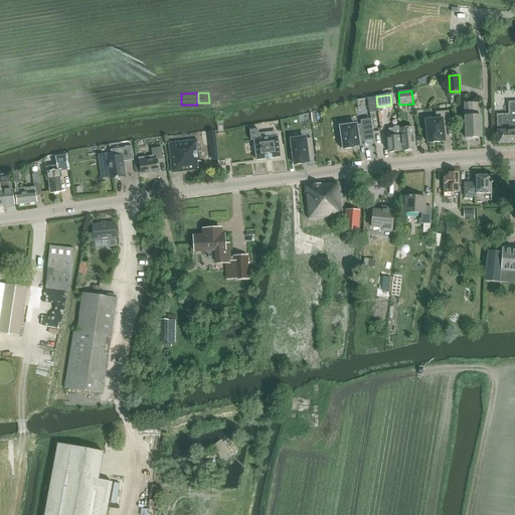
[(497,115),(498,144),(514,143),(514,102),(509,102),(509,115),(497,115)]
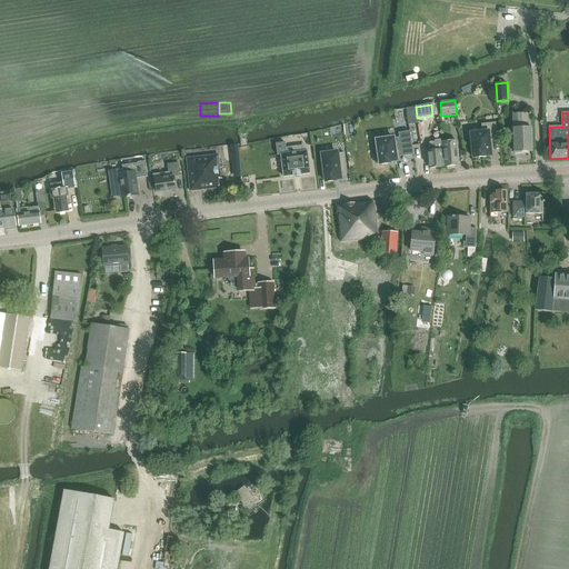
[(532,151),(531,113),(512,113),(515,152),(532,151)]
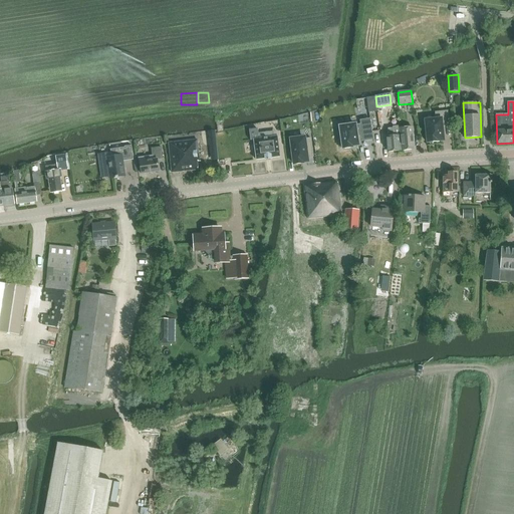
[(436,120),(426,121),(428,144),(438,143),(438,142),(444,141),(442,124),(450,123),(448,111),(440,112),(435,112),(436,120)]
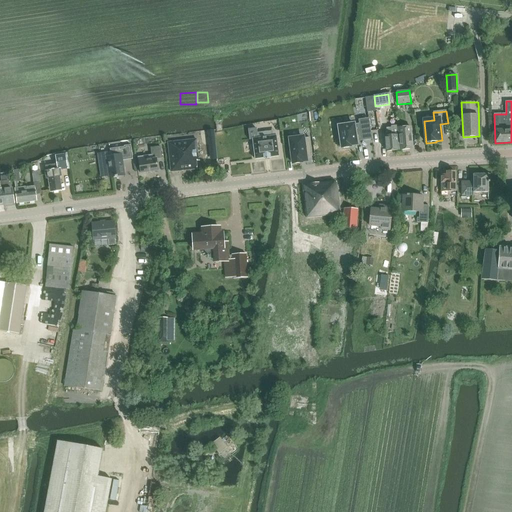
[(354,124),(338,126),(340,139),(338,140),(339,148),(342,148),(342,149),(351,148),(351,146),(357,145),(357,140),(362,139),(362,140),(372,139),(369,119),(359,120),(359,124),(354,125),(354,124)]
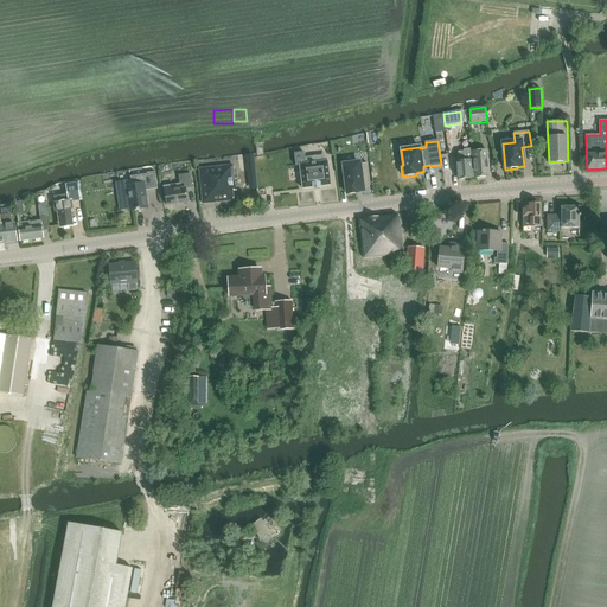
[(459,157),(457,157),(458,179),(473,178),(471,151),(464,151),(464,153),(458,153),(459,157)]
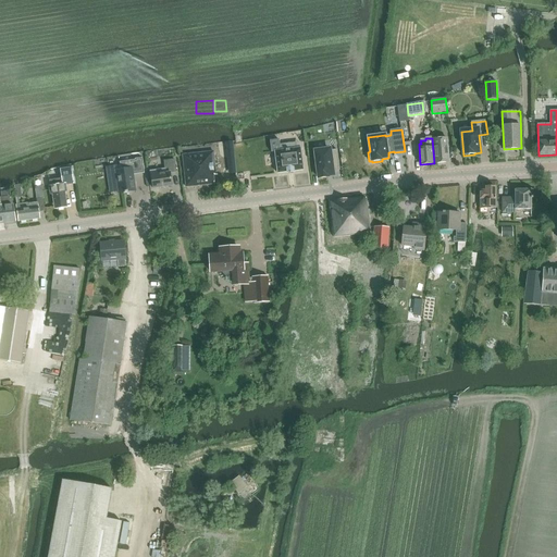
[(447,138),(434,139),(436,163),(449,162),(447,138)]
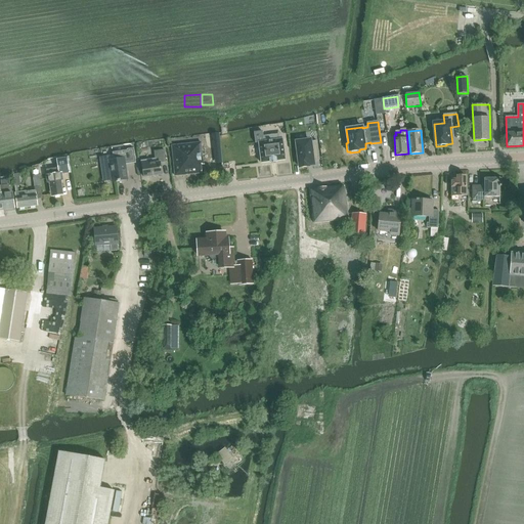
[(263,132),(254,133),(255,143),(259,143),(261,163),(269,162),(270,163),(277,162),(277,161),(286,160),(282,140),(264,142),(263,136),(263,132)]
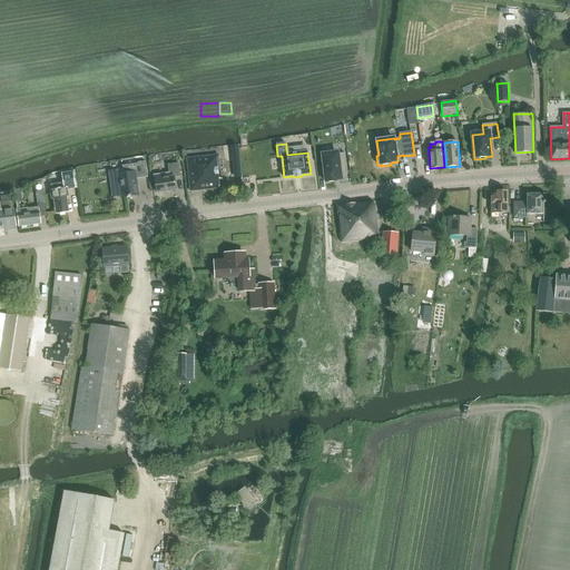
[(337,153),(323,155),(326,183),(336,182),(335,180),(341,179),(341,175),(347,174),(345,154),(337,155),(337,153)]
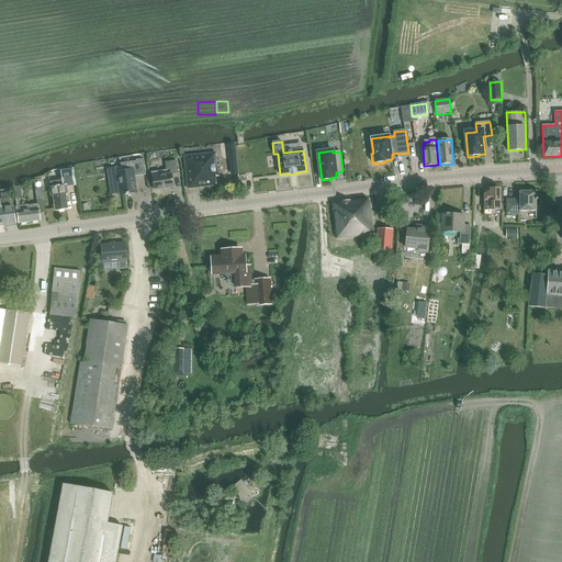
[(215,177),(218,176),(216,154),(184,157),(188,188),(216,186),(215,177)]
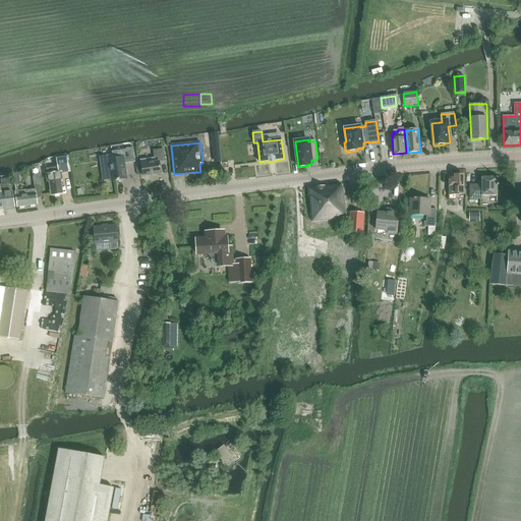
[(113,159),(108,159),(111,181),(127,179),(125,163),(134,162),(133,148),(126,149),(126,150),(112,152),(113,159)]
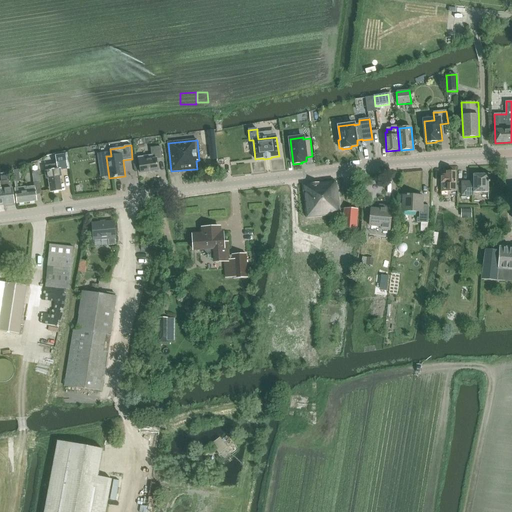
[(152,156),(138,158),(141,174),(159,171),(157,159),(162,159),(161,147),(151,148),(152,156)]
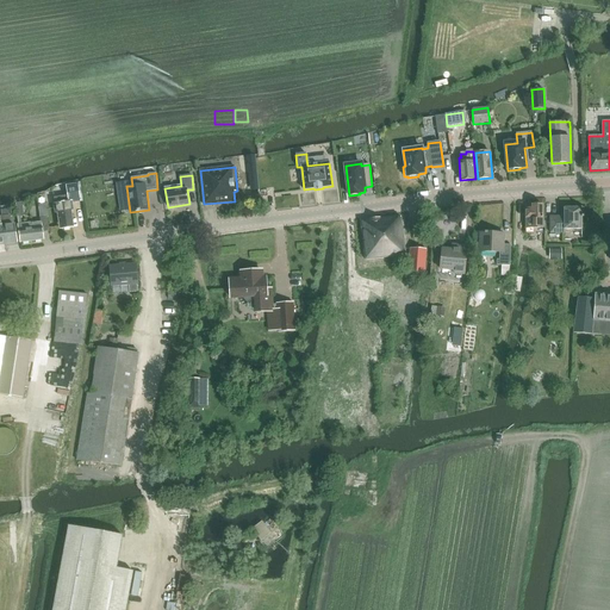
[(66,185),(68,195),(54,198),(56,213),(58,212),(61,230),(73,228),(70,211),(73,211),(72,203),(81,201),(78,184),(66,185)]
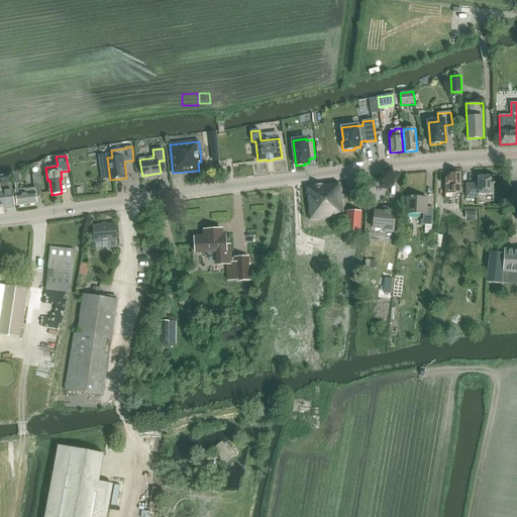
[(21,171),(13,172),(16,191),(17,206),(37,204),(36,197),(35,188),(19,190),(18,184),(19,183),(18,176),(21,175),(21,171)]
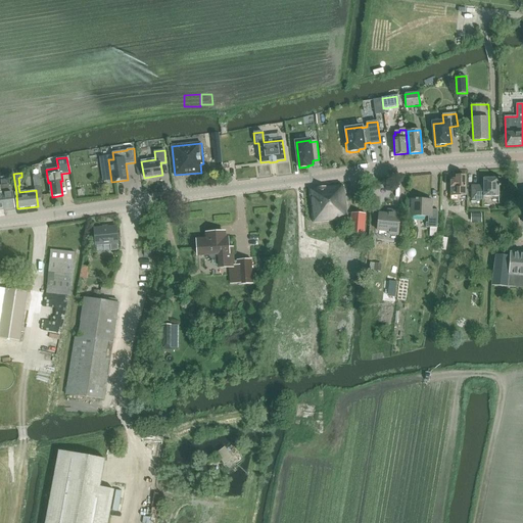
[(456,180),(450,180),(450,199),(458,200),(458,196),(466,196),(466,177),(463,177),(463,176),(459,176),(459,177),(456,177),(456,180)]
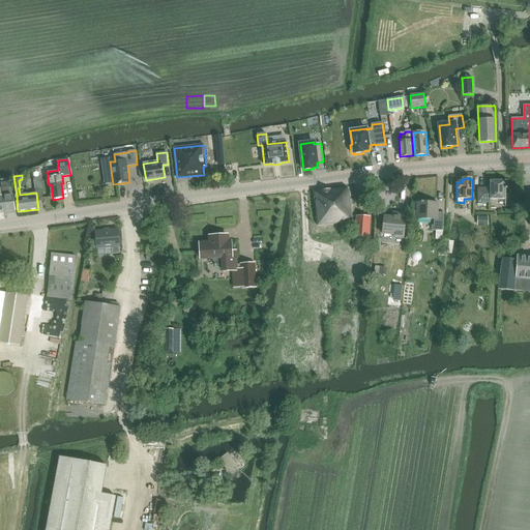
[(508,180),(490,180),(490,187),(478,188),(478,202),(492,202),(492,199),(506,199),(505,188),(508,188),(508,180)]
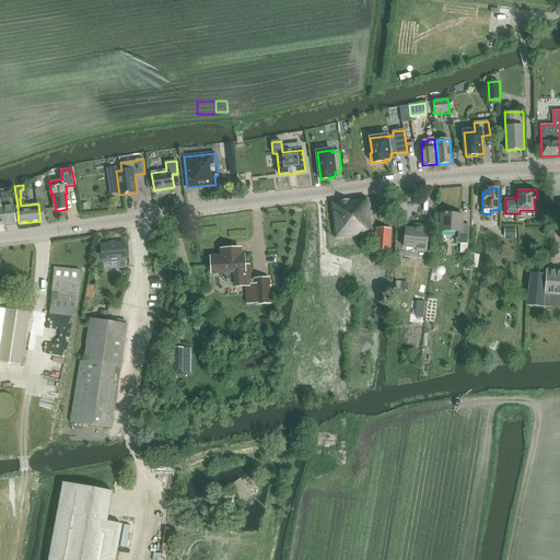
[(9,198),(1,199),(4,225),(15,223),(13,207),(10,207),(9,198)]
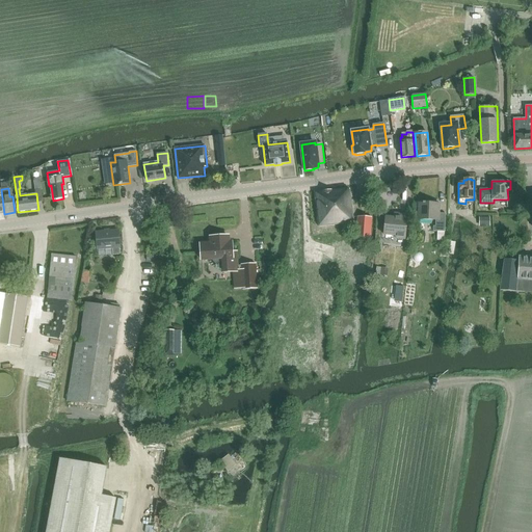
[(319,228),(354,222),(349,189),(341,190),(341,188),(314,192),(319,228)]
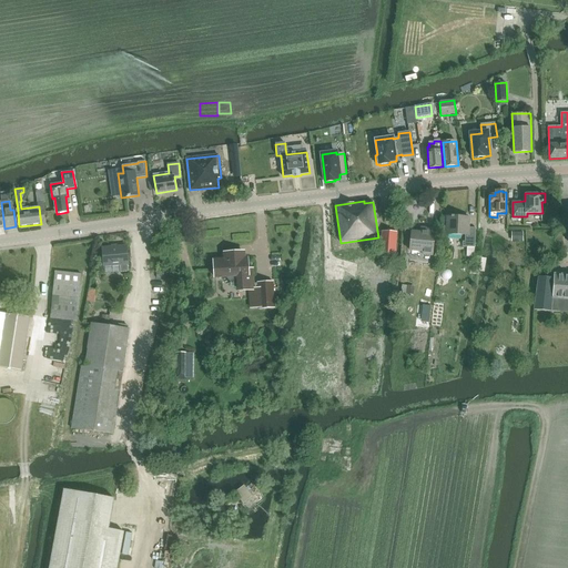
[(465,236),(465,246),(467,246),(467,256),(475,257),(477,230),(469,227),(469,217),(447,216),(446,234),(465,236)]
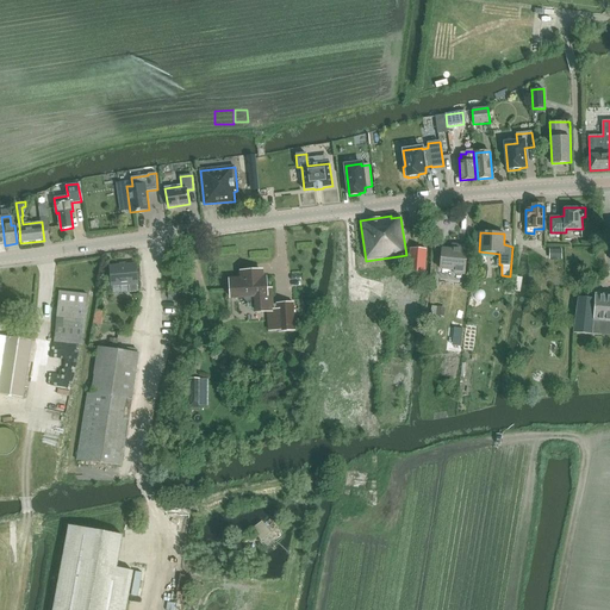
[(453,274),(464,275),(467,246),(453,244),(452,250),(442,249),(440,269),(453,271),(453,274)]
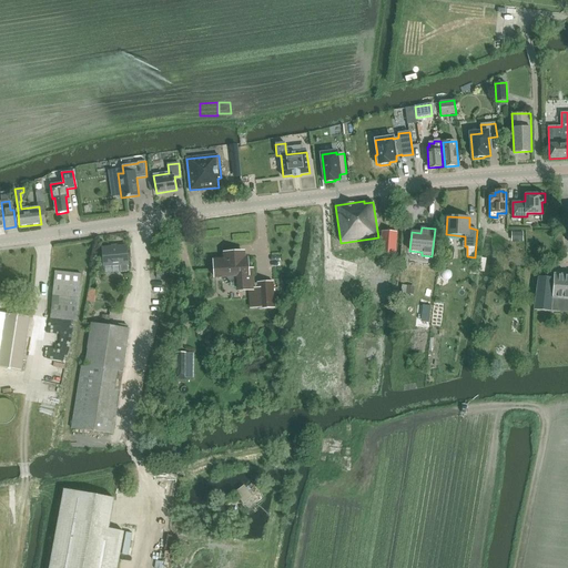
[(381,253),(386,254),(395,255),(397,233),(383,231),(381,253)]
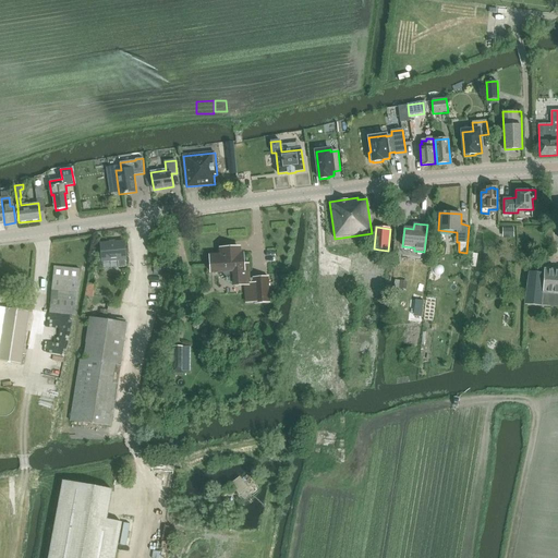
[(125,259),(126,259),(125,242),(100,243),(102,262),(119,261),(119,268),(126,268),(125,259)]
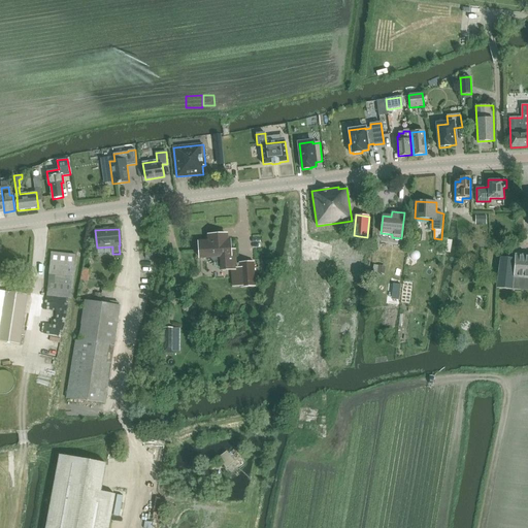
[(256,287),(254,262),(239,263),(239,264),(235,264),(235,251),(227,240),(227,238),(226,238),(225,238),(223,236),(223,235),(223,234),(222,234),(219,235),(218,234),(212,234),(211,235),(208,235),(209,241),(199,242),(200,258),(211,257),(211,260),(211,262),(213,263),(212,264),(215,266),(216,265),(218,267),(219,267),(222,267),(222,269),(236,269),(236,268),(240,268),(241,288),(256,287)]
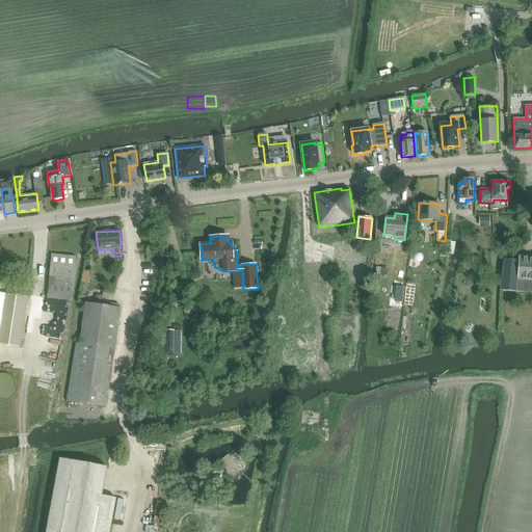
[(341,260),(354,261),(355,247),(342,246),(341,260)]
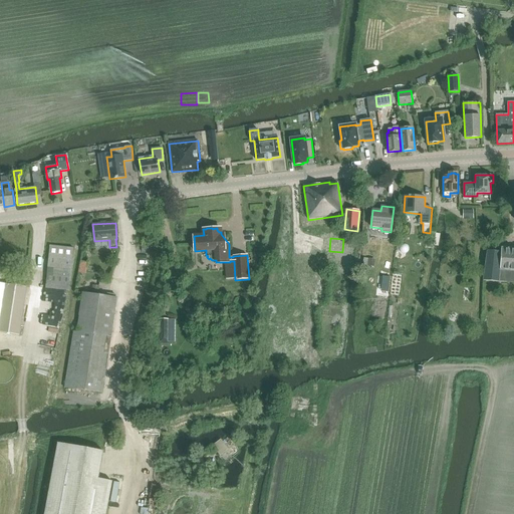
[(50,246),(45,288),(69,291),(74,249),(50,246)]
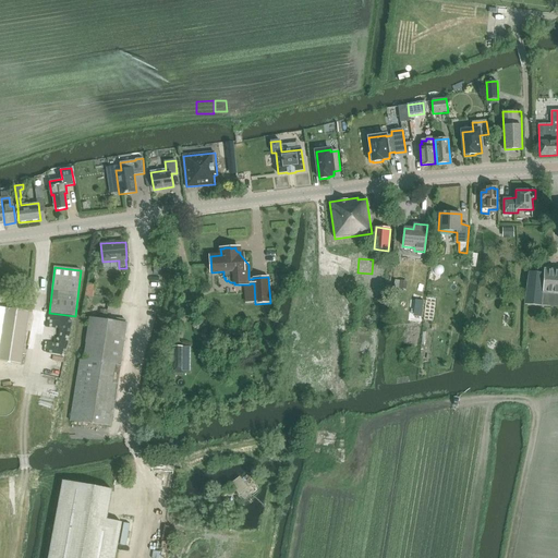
[(544,275),(542,293),(557,294),(557,270),(544,269),(544,275)]
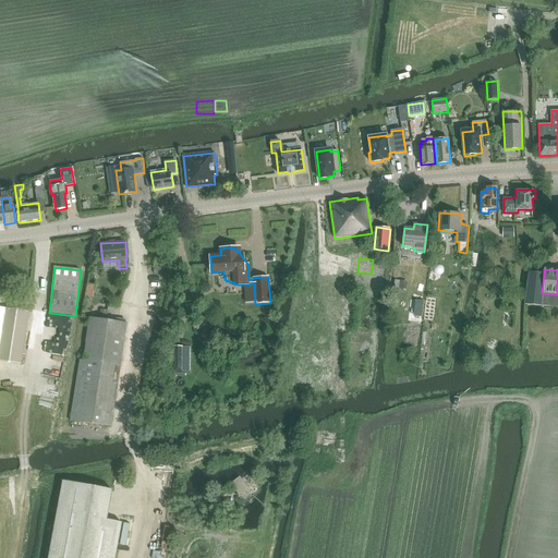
[(541,306),(542,293),(544,275),(529,274),(524,305),(541,306)]
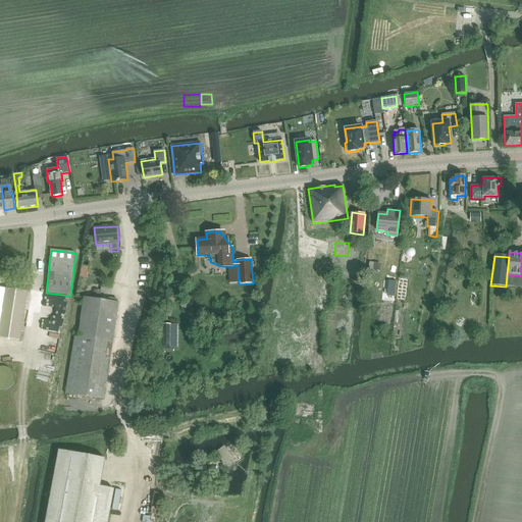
[(84,276),(86,266),(80,264),(76,274),(84,276)]
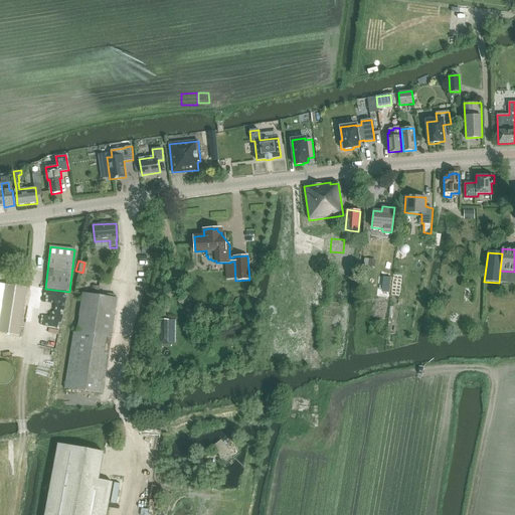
[(21,328),(22,328),(22,321),(21,321),(26,289),(0,284),(0,333),(19,336),(21,328)]
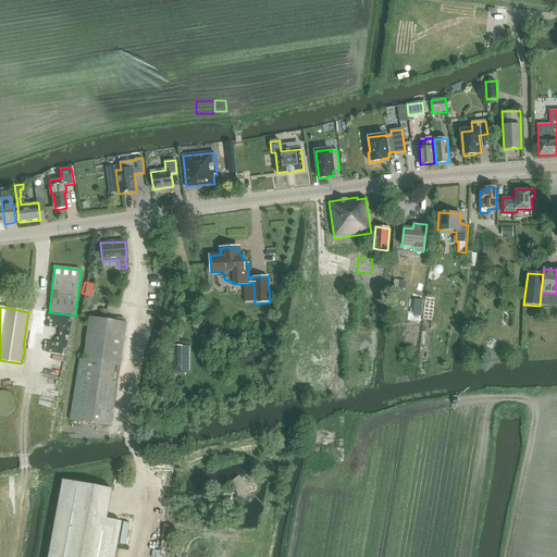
[(108,311),(100,310),(99,318),(107,320),(108,311)]
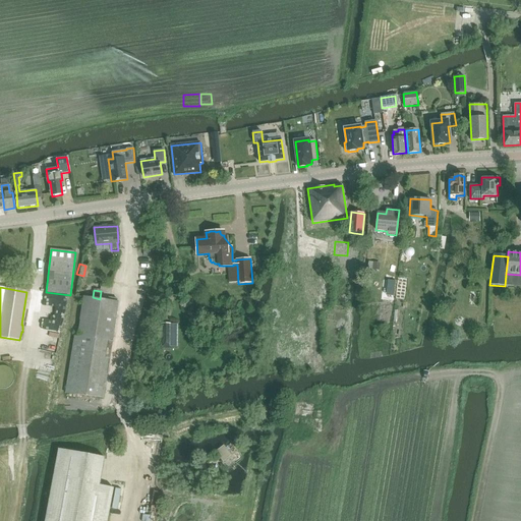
[(85,297),(77,337),(74,336),(65,392),(104,399),(113,342),(112,342),(118,302),(117,301),(117,299),(110,298),(110,300),(93,297),(84,296),(84,297),(85,297)]
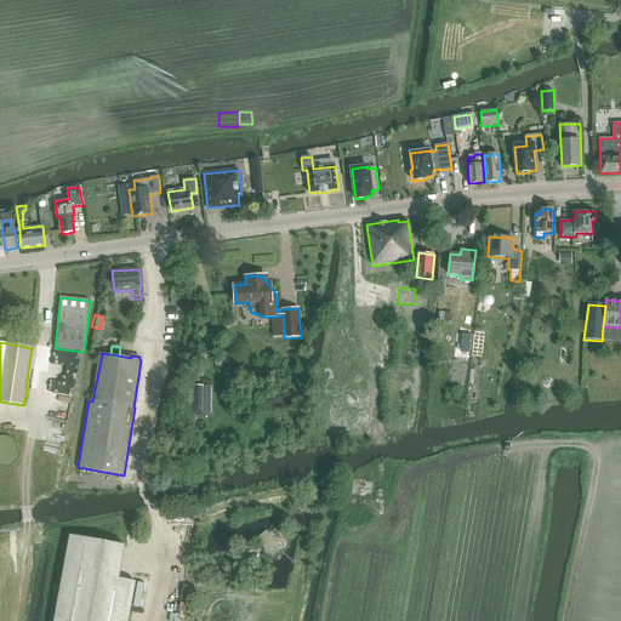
[(55,380),(52,392),(66,394),(68,382),(55,380)]
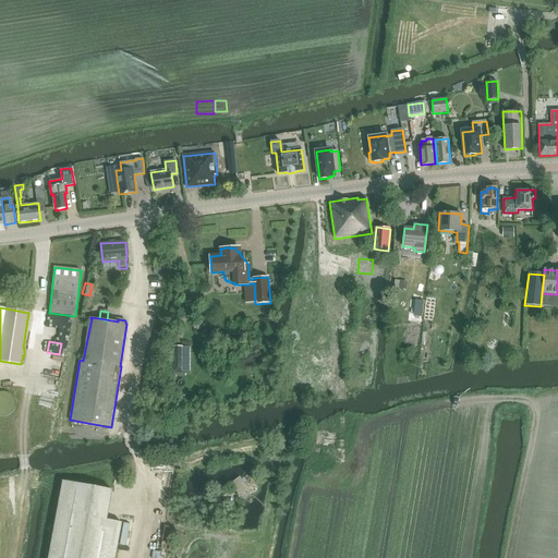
[(173,372),(191,372),(191,347),(172,347),(173,372)]
